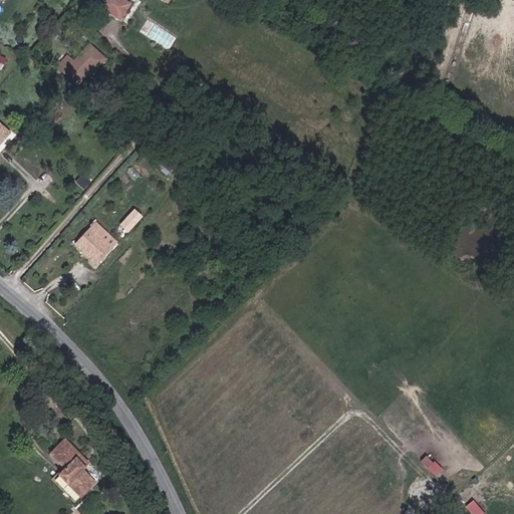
[(164,0),(168,2),(169,0),(104,0),(101,5),(121,18),(132,4),(125,0),(164,0)]
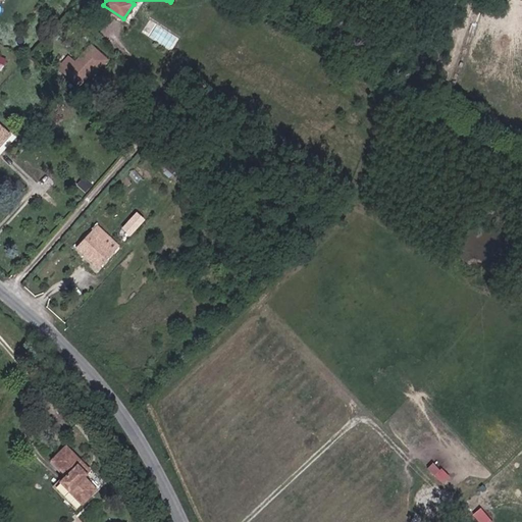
[(61,67),(84,86),(106,58),(91,45),(76,62),(70,57),(61,67)]
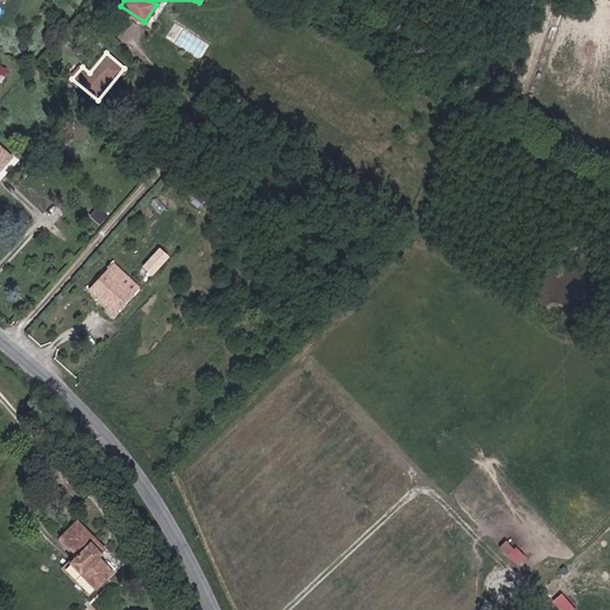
[(109,212),(99,205),(92,213),(100,222),(109,212)]
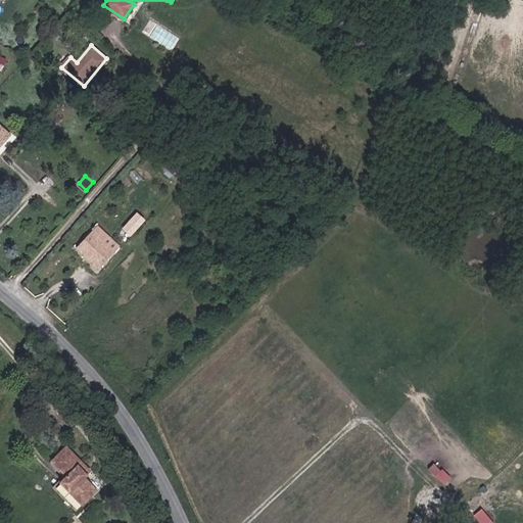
[(100,267),(120,246),(98,227),(79,247),(100,267)]
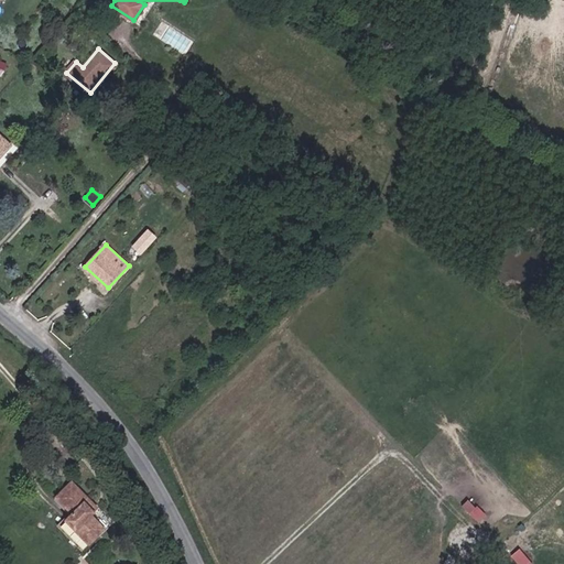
[(65,521),(88,544),(104,528),(90,514),(93,512),(84,502),(88,498),(72,483),(55,498),(72,514),(65,521)]
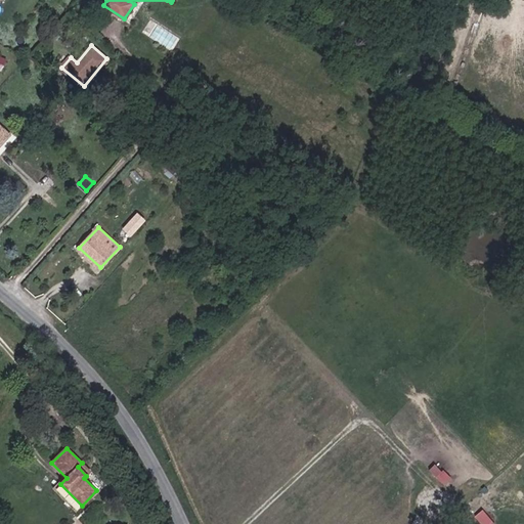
[(78,467),(86,476),(90,472),(82,463),(78,467)]
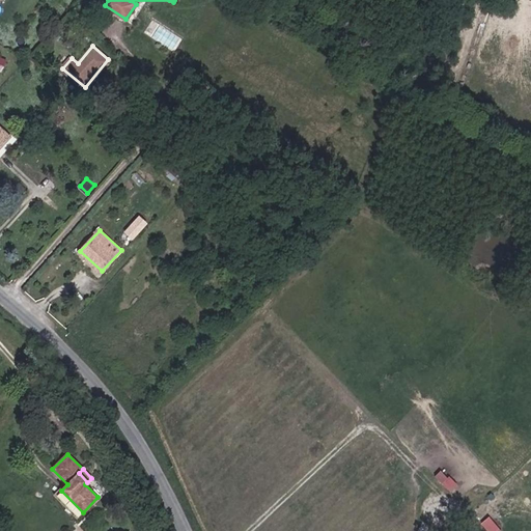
[(451,492),(458,484),(442,469),(435,476),(451,492)]
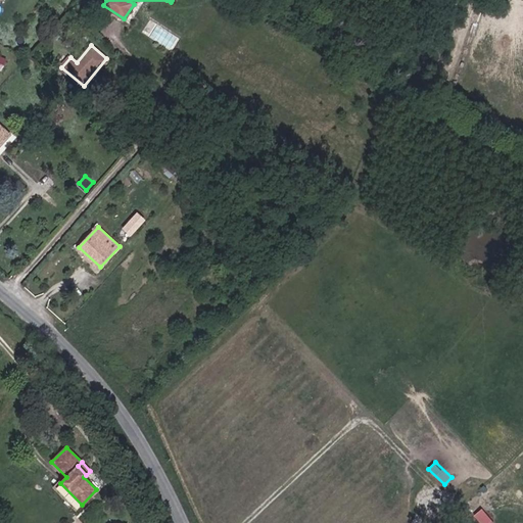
[(53,489),(75,511),(82,505),(60,483),(53,489)]
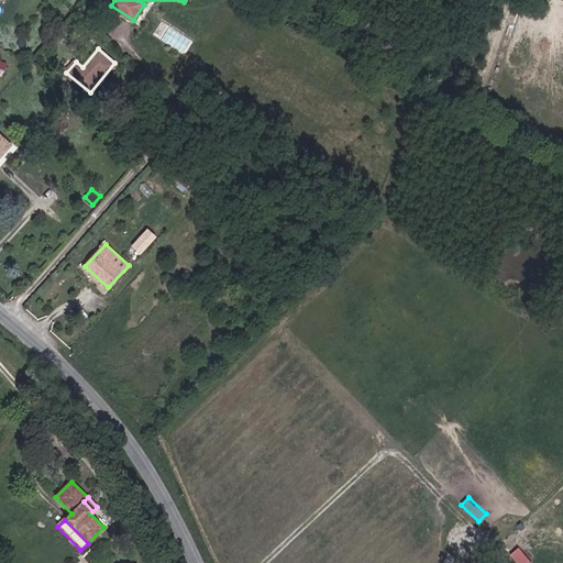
[(520,545),(510,554),(517,562),(533,562),(520,545)]
